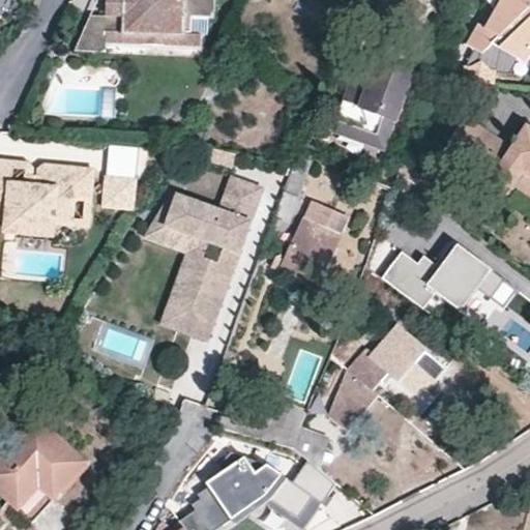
[(213,18),(213,0),(107,0),(107,16),(89,16),(72,51),(105,52),(105,45),(105,31),(190,35),(200,36),(211,36),(213,18)]
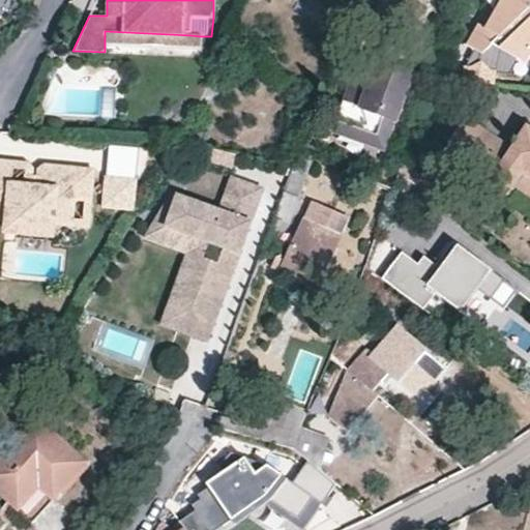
[(480,26),(468,46),(481,55),(507,54),(509,51),(514,54),(513,58),(524,64),(529,53),(529,0),(528,0),(527,2),(524,0),(505,0),(487,30),(480,26)]
